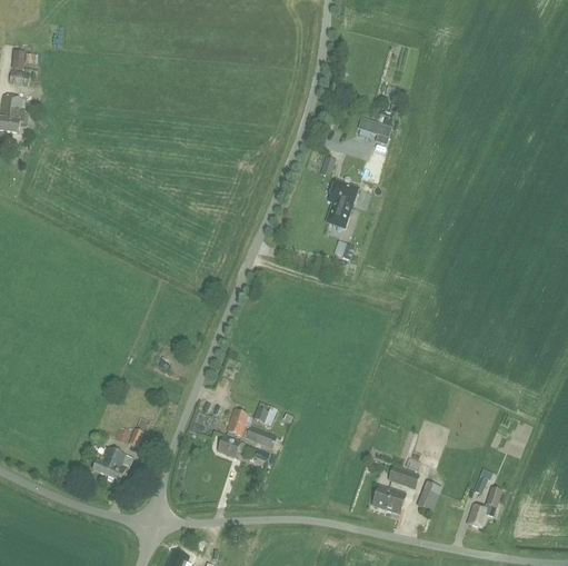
[(12,48),(10,67),(21,68),(23,49),(12,48)]
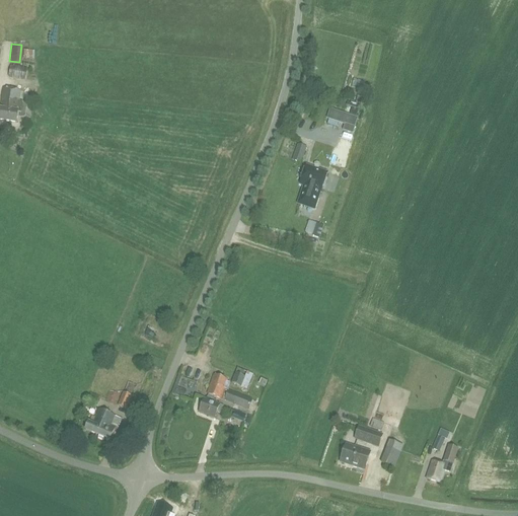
[(7,75),(24,78),(26,66),(9,63),(7,75)]
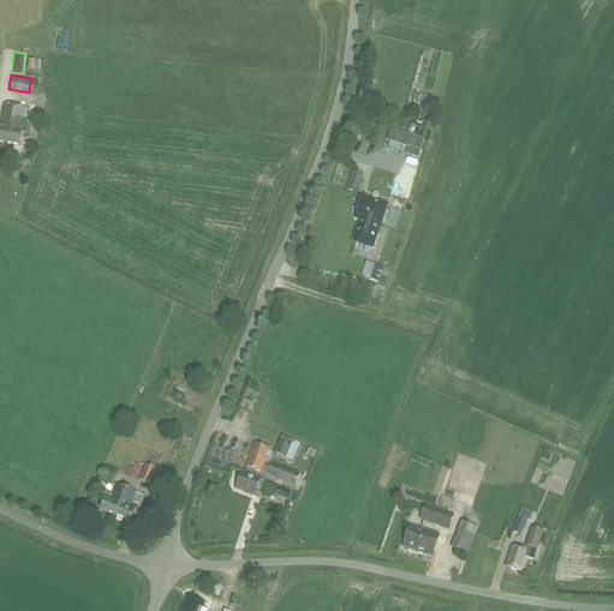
[(0,139),(18,143),(19,135),(35,137),(37,123),(21,120),(23,105),(3,102),(0,118),(0,139)]
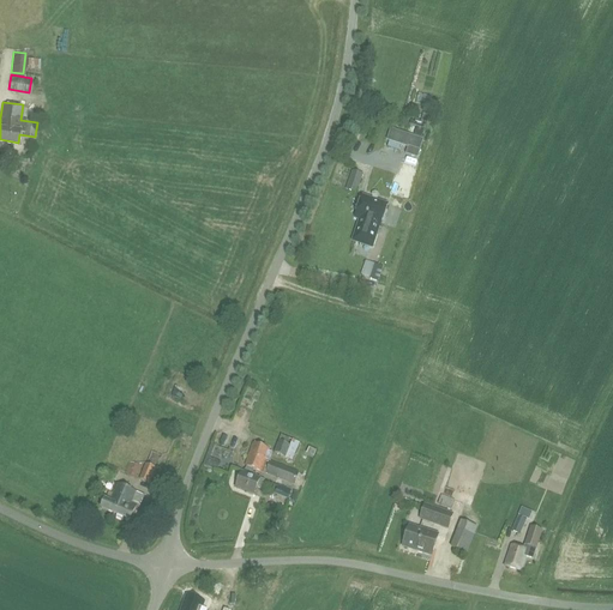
[(406,130),(419,133),(422,126),(425,127),(426,122),(410,116),(406,130)]
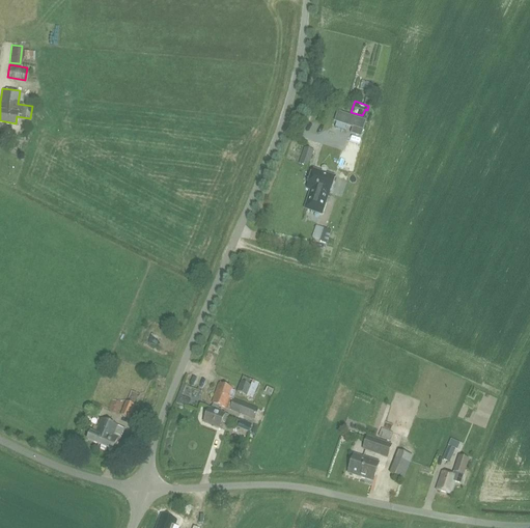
[(337,110),(334,118),(336,119),(345,122),(353,124),(351,131),(359,133),(364,118),(337,110)]
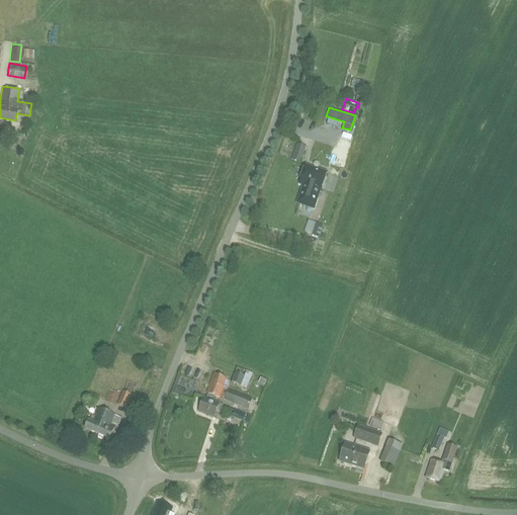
[(304,156),(325,162),(332,140),(310,134),(304,156)]
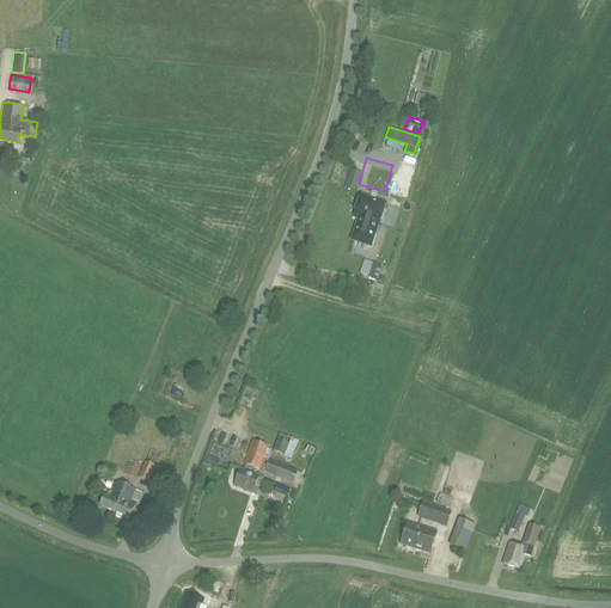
[(410,165),(397,160),(390,180),(404,184),(410,165)]
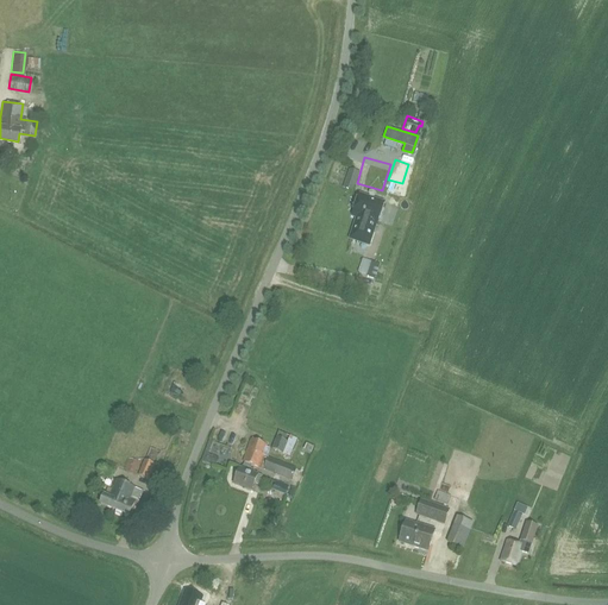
[(343,184),(352,189),(358,170),(349,166),(343,184)]
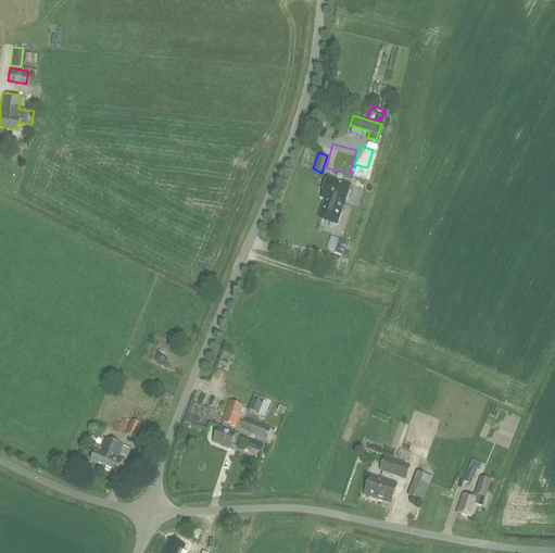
[(325,197),(318,215),(336,222),(342,202),(343,202),(350,183),(327,175),(320,195),(325,197)]
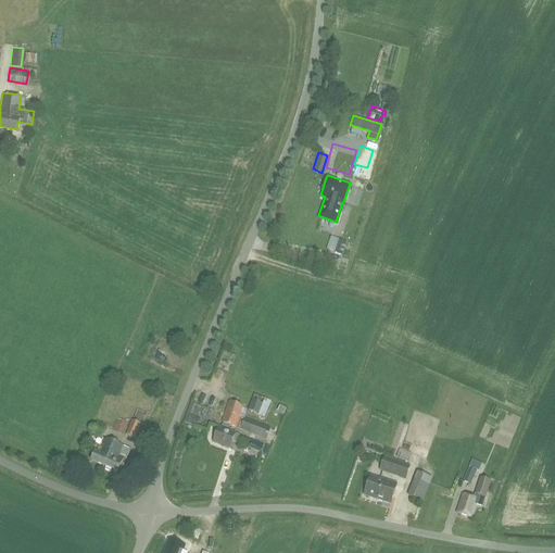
[(278,202),(287,212),(293,206),(285,197),(278,202)]
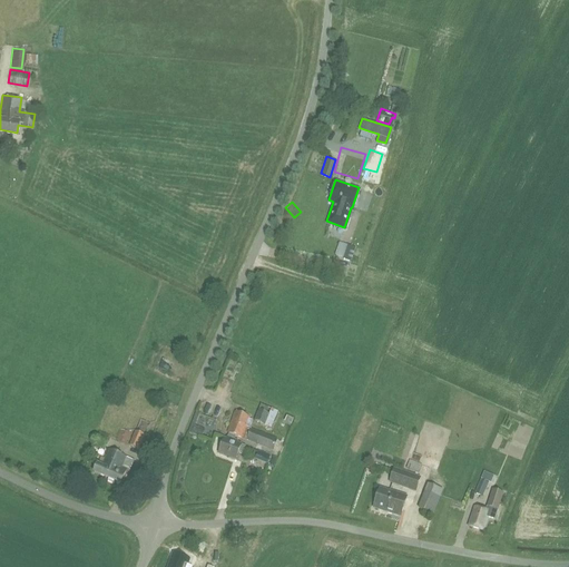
[(271,227),(275,234),(287,227),(283,220),(271,227)]
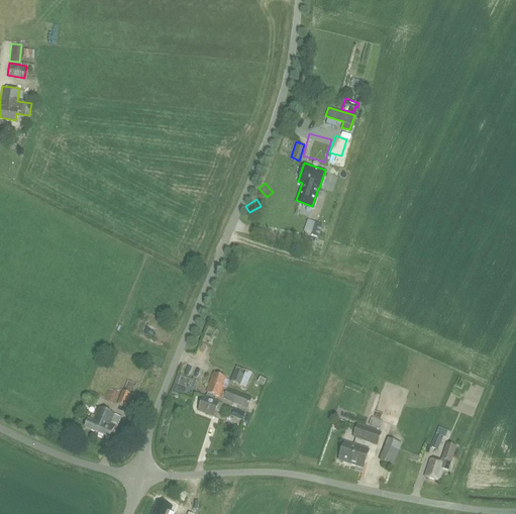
[(315,220),(311,231),(317,233),(321,222),(315,220)]
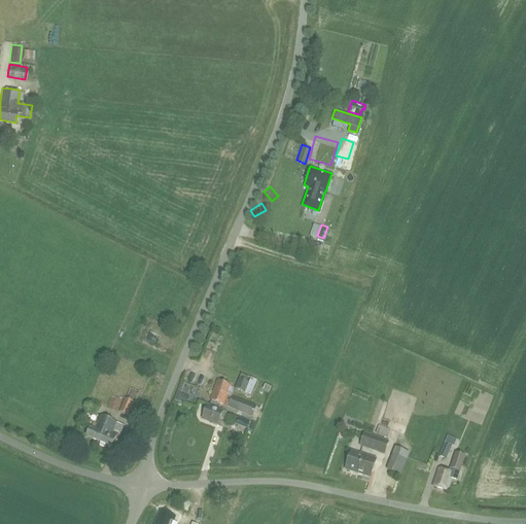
[(350,270),(349,274),(365,278),(366,273),(350,270)]
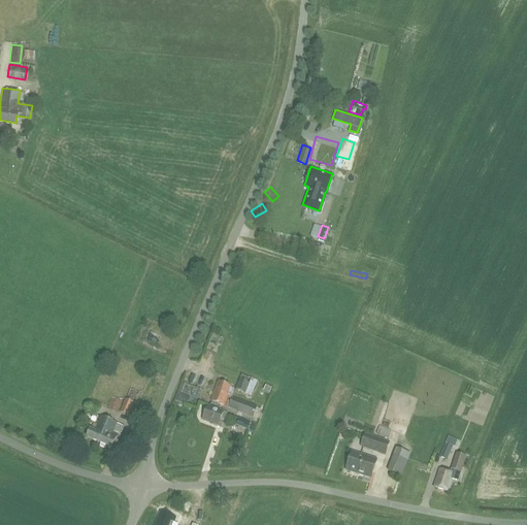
[(146,325),(143,332),(150,334),(153,326),(146,325)]
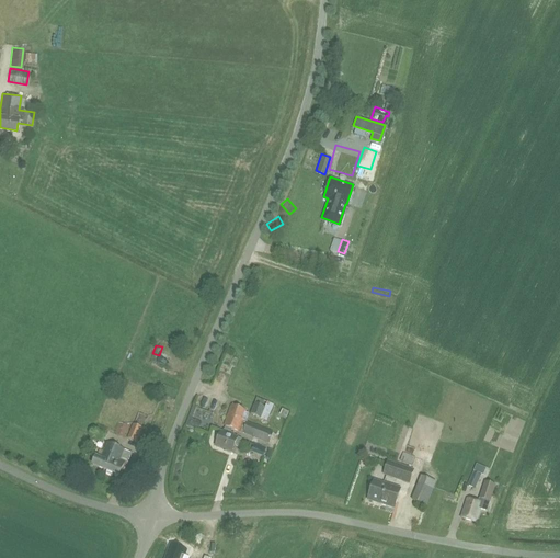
[(273,402),(255,395),(249,411),(265,418),(273,402)]
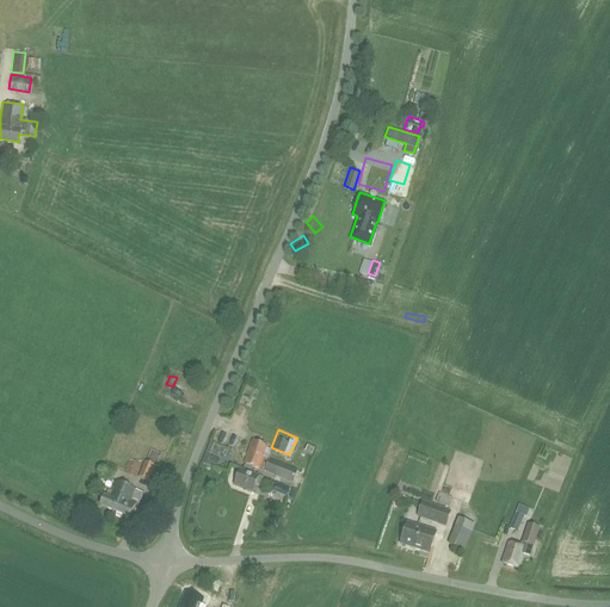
[(244,466),(251,469),(252,464),(259,468),(267,445),(251,439),(244,460),(245,462),(244,466)]
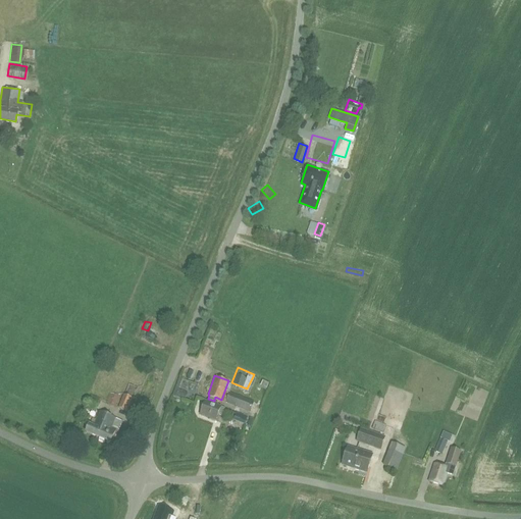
[(177,386),(174,394),(184,398),(187,391),(177,386)]
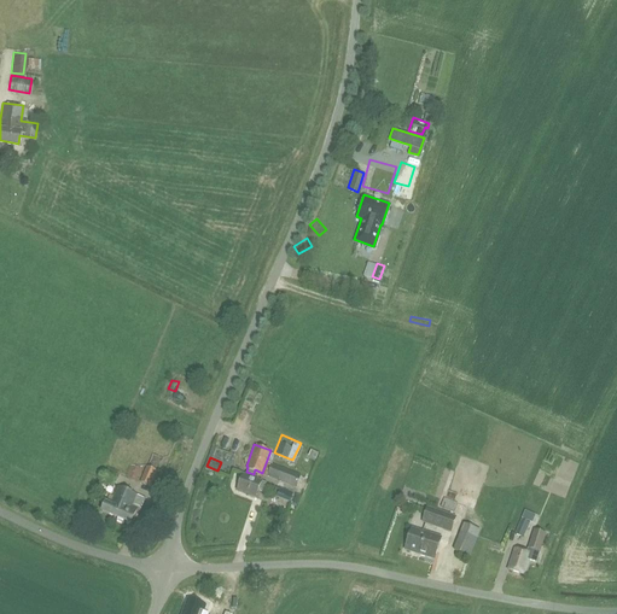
[(127,458),(122,471),(133,474),(138,462),(127,458)]
